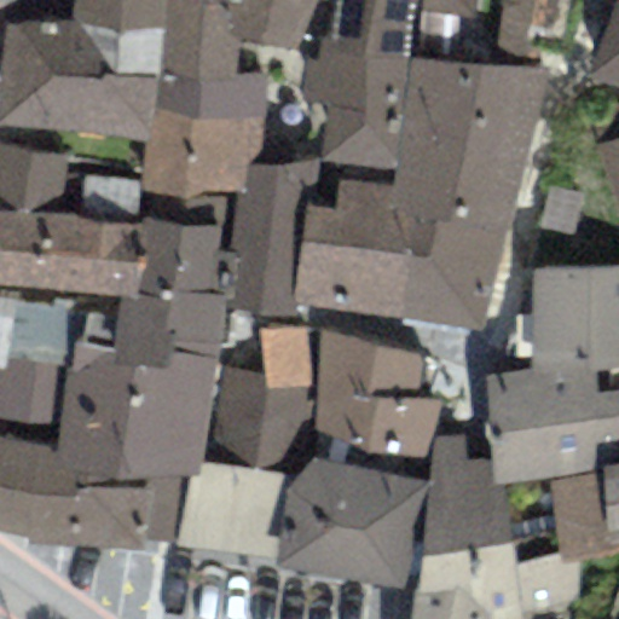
[(70,0),(70,21),(70,27),(167,29),(167,0),(70,0)]
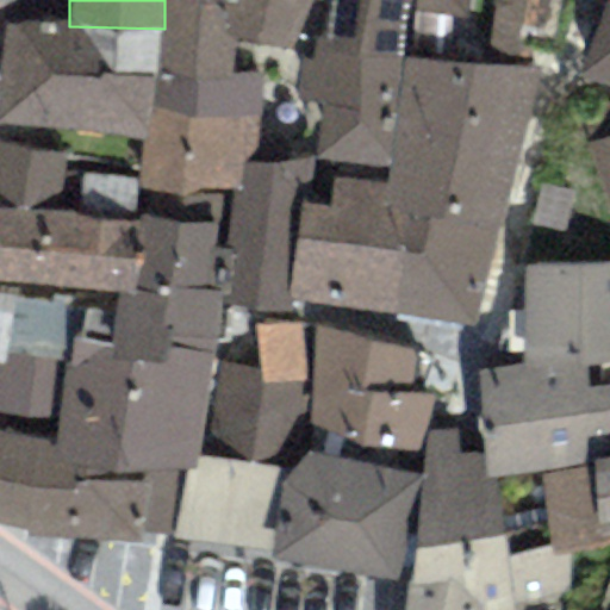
[(238,0),(165,0),(165,29),(157,73),(232,73),(234,41),(238,0)]
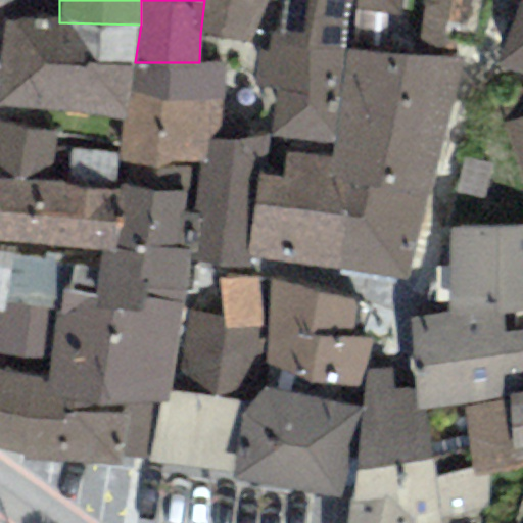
[(274,0),(204,0),(200,35),(249,43),(270,0),(275,1),(274,0)]
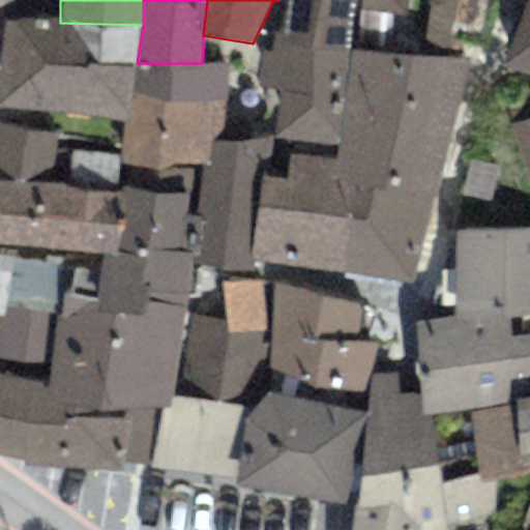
[(315,38),(321,0),(288,0),(284,27),(272,34),(307,38),(315,38)]
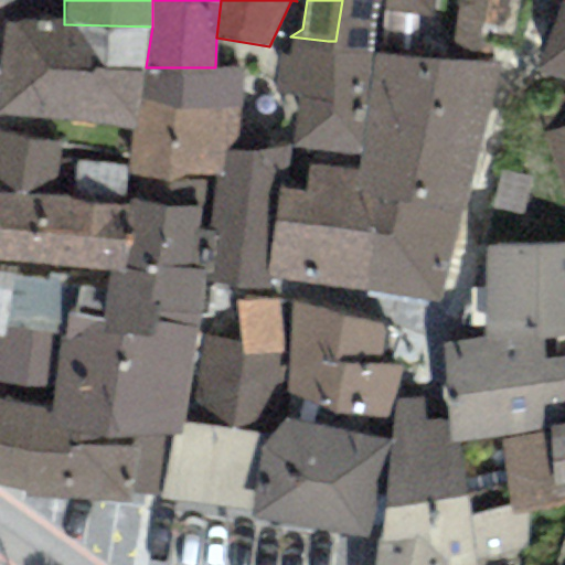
[(380,0),(342,0),(336,41),(328,41),(327,52),(371,56),(379,11),(380,0)]
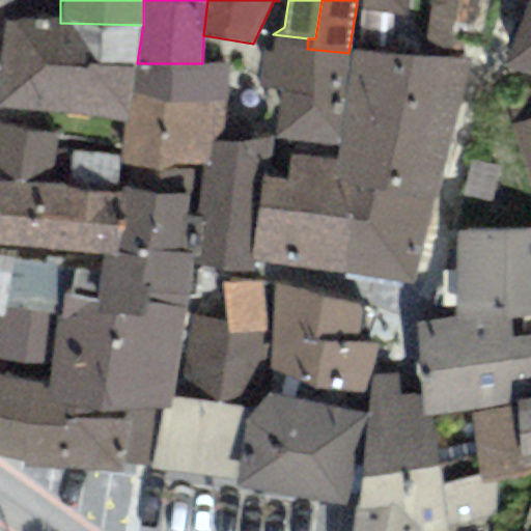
[(407,0),(357,0),(356,10),(404,18),(407,0)]
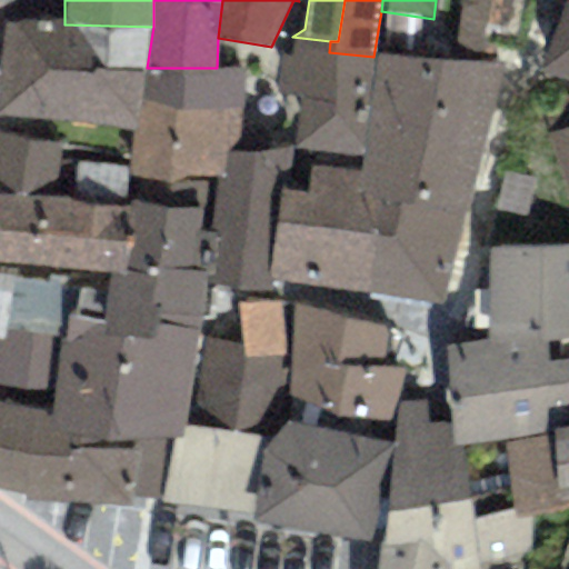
[(503,0),(459,0),(451,60),(495,67),(503,0)]
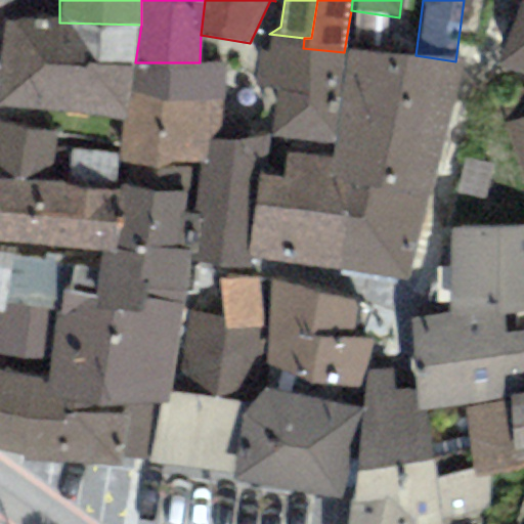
[(523,74),(523,0),(521,0),(498,66),(523,74)]
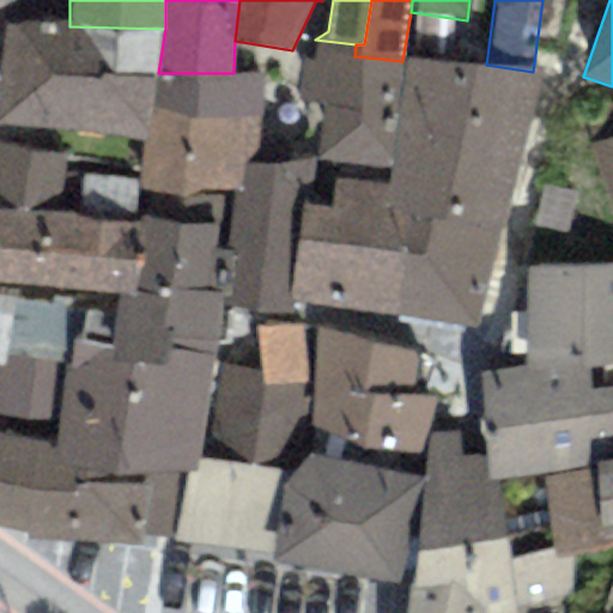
[(70,20),(4,22),(0,64),(0,127),(146,139),(158,73),(165,29),(70,26),(70,20)]
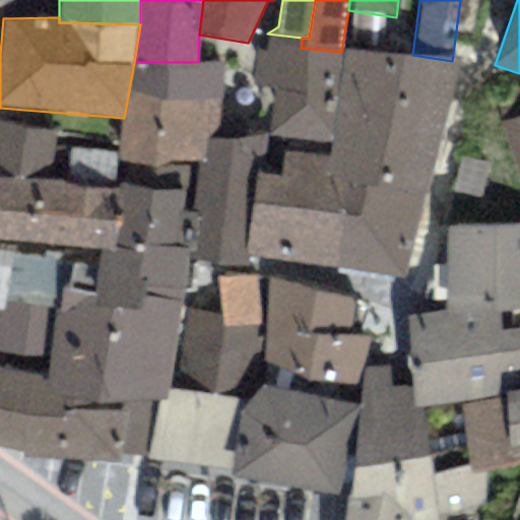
[(302,38),(267,34),(265,51),(256,50),(252,86),(274,88),(269,138),(331,144),(341,52),(301,48),(302,38)]
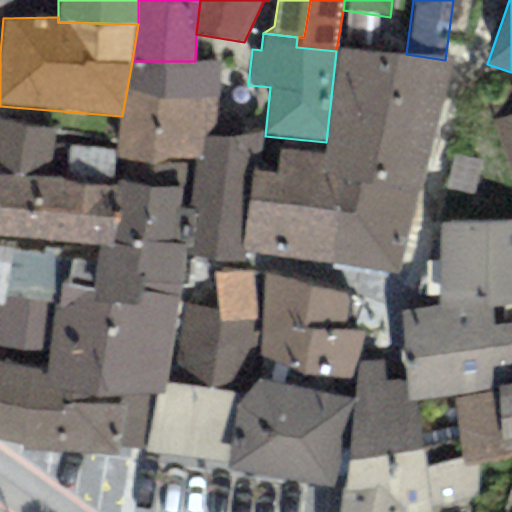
[(406,54),(336,51),(326,142),(324,154),(352,155),(424,165),(450,59),(445,60),(406,54)]
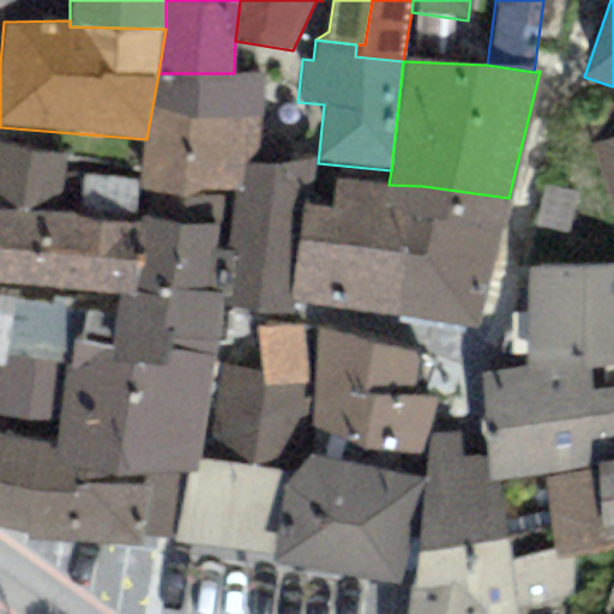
[(234,73),(158,73),(146,139),(139,180),(139,192),(221,199),(221,192),(233,193),(244,193),(246,164),(260,163),(264,73),(234,73)]
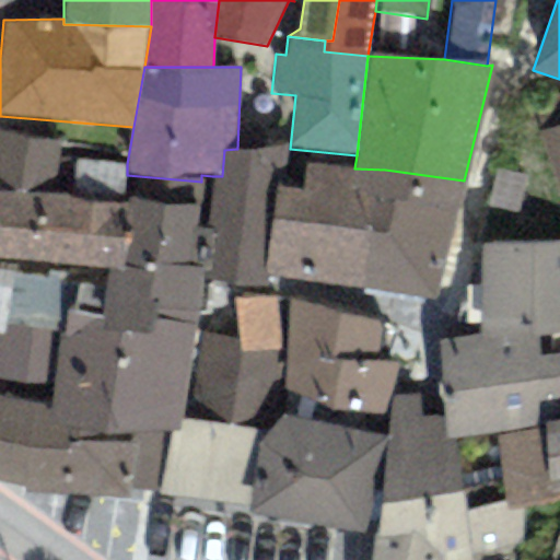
[(559,124),(537,132),(559,195),(559,124)]
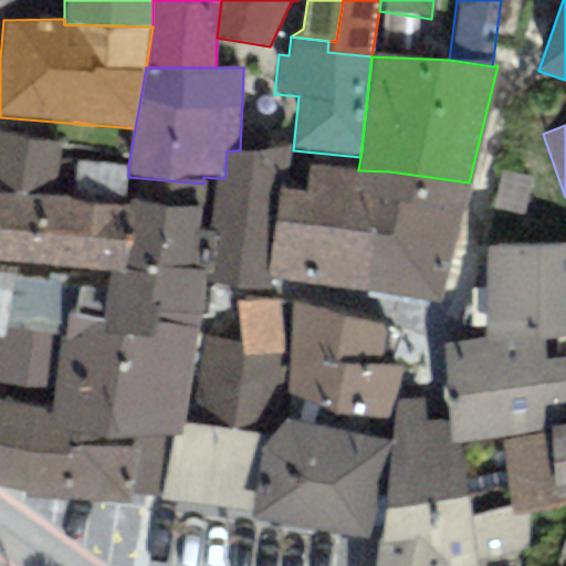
[(60,139),(0,134),(0,192),(54,199),(59,157),(60,139)]
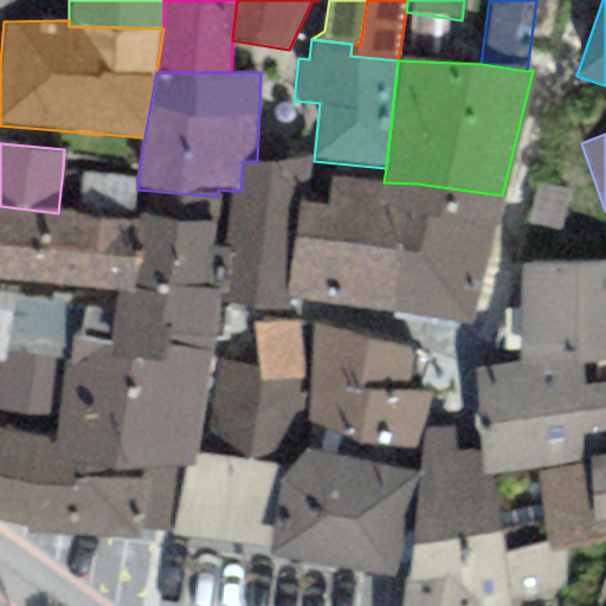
[(310,163),(308,158),(257,161),(243,162),(240,191),(230,191),(221,249),(214,247),(211,290),(220,292),(219,301),(289,313),(291,300),(284,298),(300,202),(305,204),(310,163)]
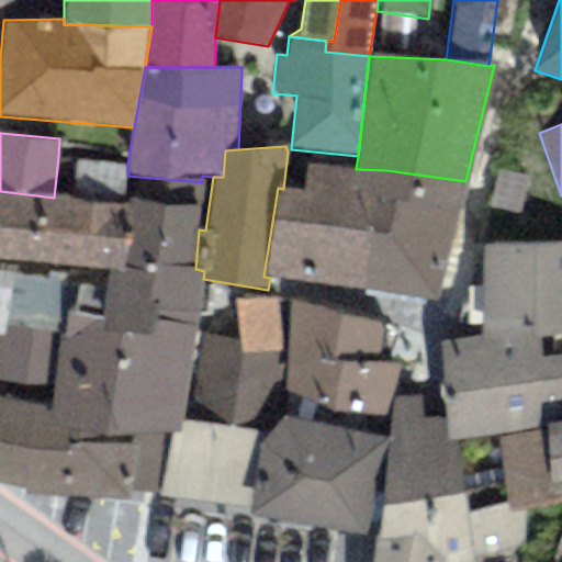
[(0,191),(0,258),(108,270),(120,269),(127,176),(127,165),(58,156),(54,198),(0,191)]
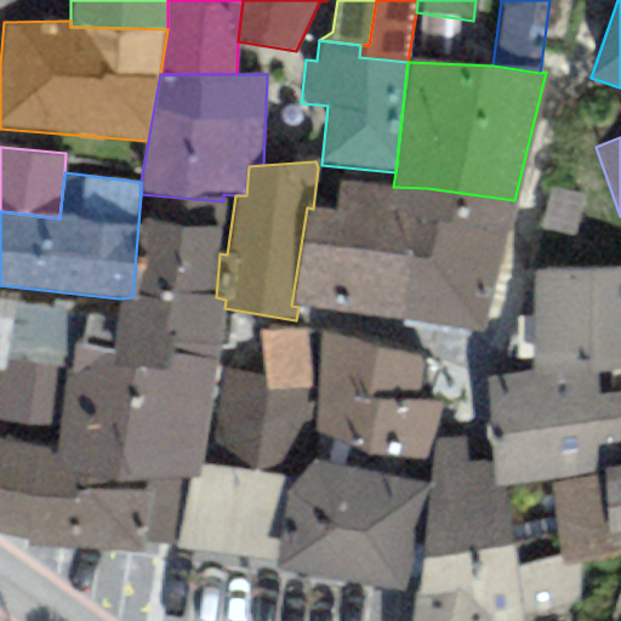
[(427,188),(393,187),(340,182),(336,210),(326,210),(313,209),(307,208),(291,306),(298,307),(312,308),(400,322),(427,188)]
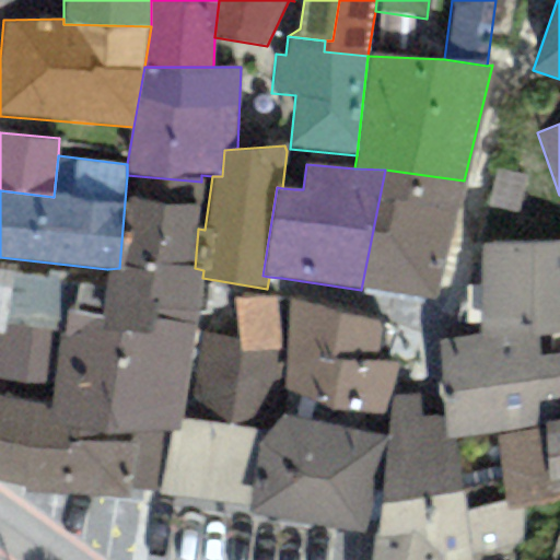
[(436,300),(464,181),(385,170),(361,290),(436,300)]
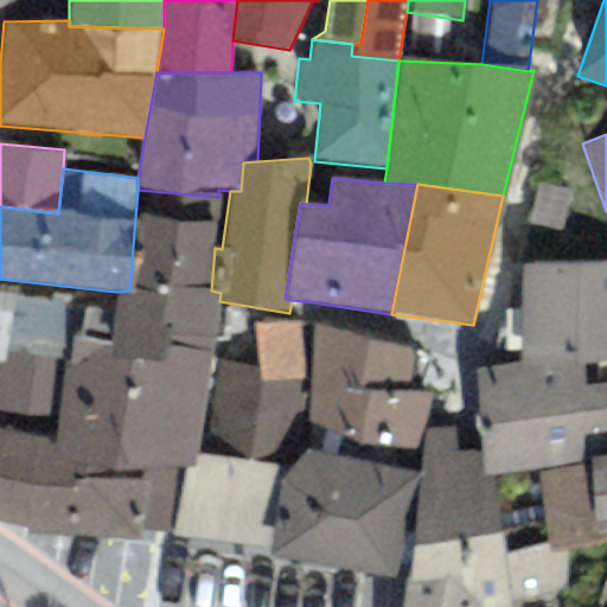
[(218,197),(138,190),(129,291),(159,293),(160,287),(211,291),(215,248),(218,197)]
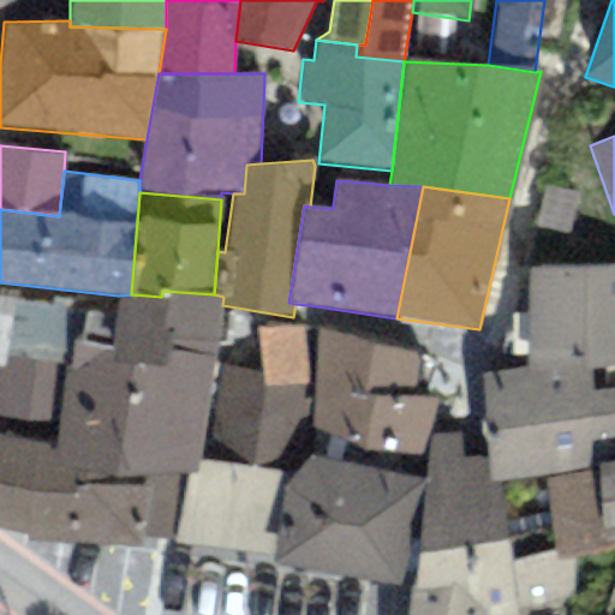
[(614,266),(524,268),(526,365),(584,362),(584,370),(592,369),(614,368),(614,266)]
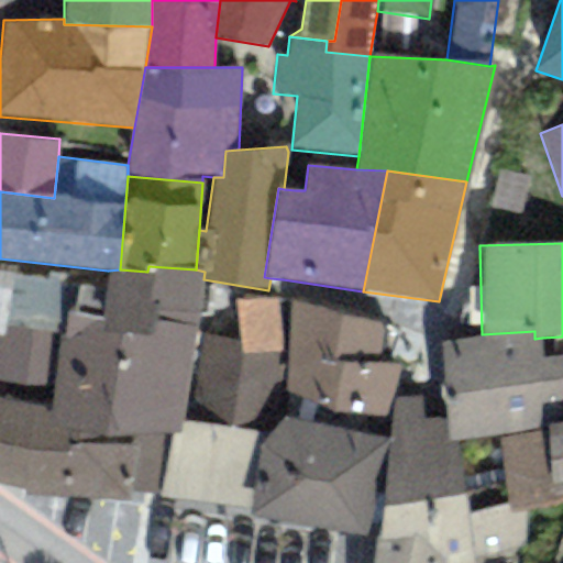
[(120,269),(108,271),(108,275),(107,289),(79,283),(76,315),(66,312),(62,337),(50,408),(166,426),(164,432),(177,433),(180,417),(183,417),(194,333),(198,333),(203,282),(203,279),(205,272),(196,269),(148,266),(147,272),(120,269)]
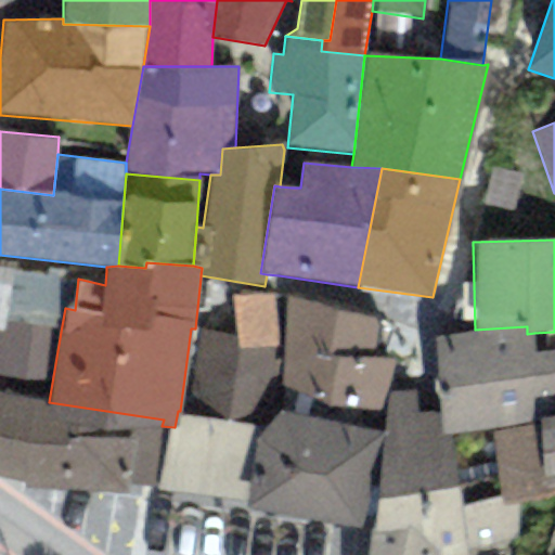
[(48,278),(0,267),(0,333),(4,334),(4,324),(61,332),(65,308),(75,310),(78,279),(80,274),(49,269),(48,278)]
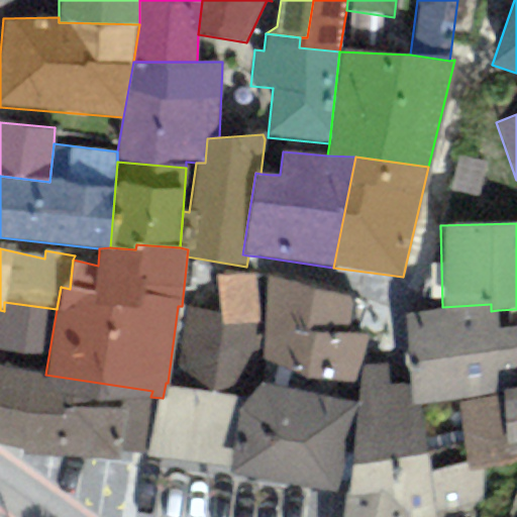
[(265,322),(267,278),(214,274),(220,314),(222,326),(265,322)]
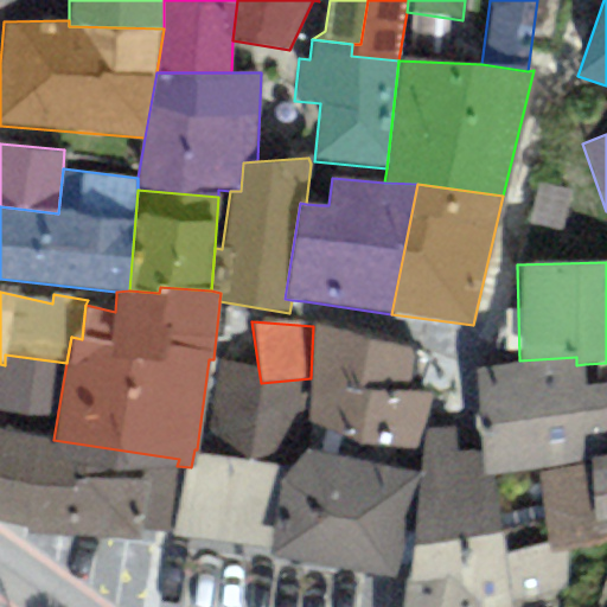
[(411,347),(313,326),(311,378),(306,451),(411,472),(417,432),(425,417),(430,395),(408,393),(411,347)]
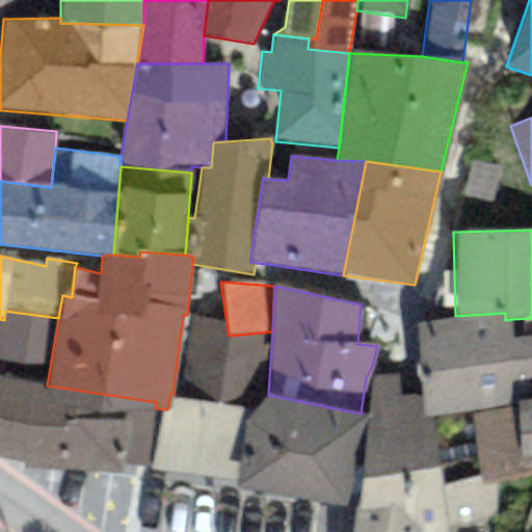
[(0,378),(47,386),(58,318),(4,311),(4,320),(0,319),(0,378)]
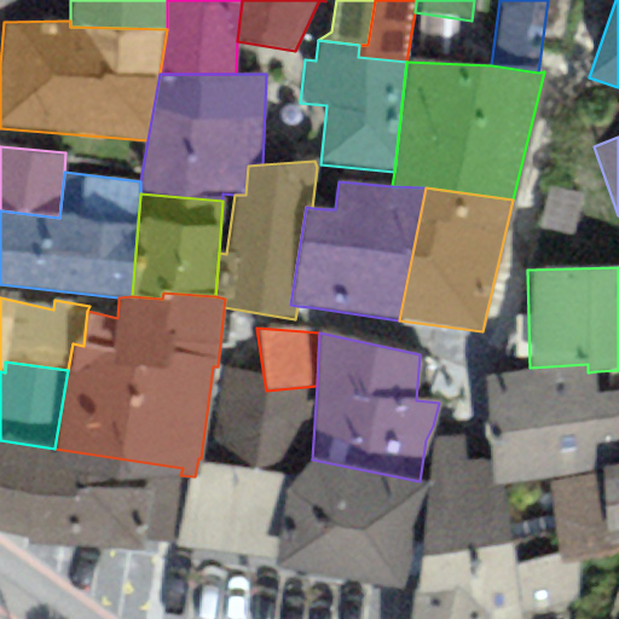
[(530,368),(482,376),(487,433),(492,485),(503,484),(547,478),(618,466),(618,392),(597,394),(596,371),(588,372),(588,364),(530,368)]
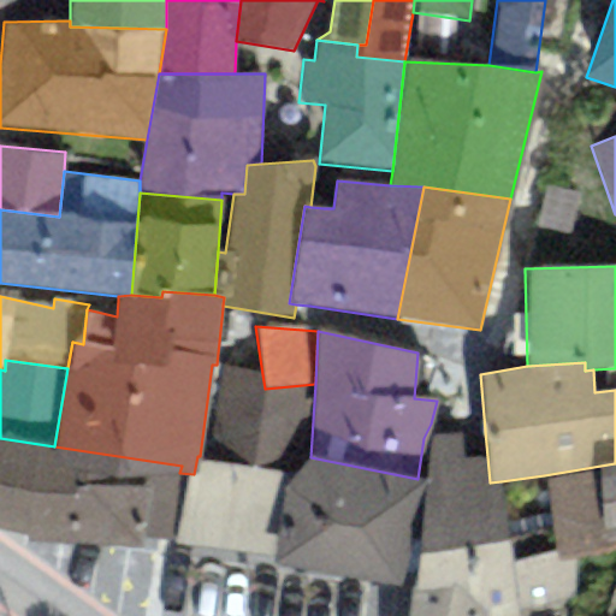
[(311,457),(315,384),(265,389),(262,374),(220,365),(205,461),(286,473),(296,475),(311,457)]
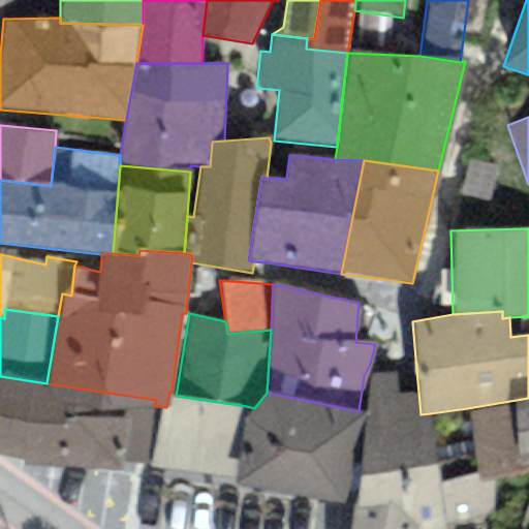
[(416,370),(370,375),(360,477),(435,468),(430,413),(421,414),(416,370)]
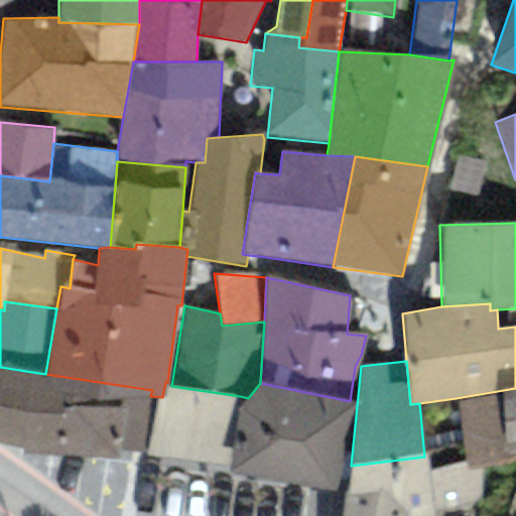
[(45,374),(0,367),(0,442),(20,445),(18,455),(119,461),(122,449),(140,453),(150,396),(152,390),(45,374)]
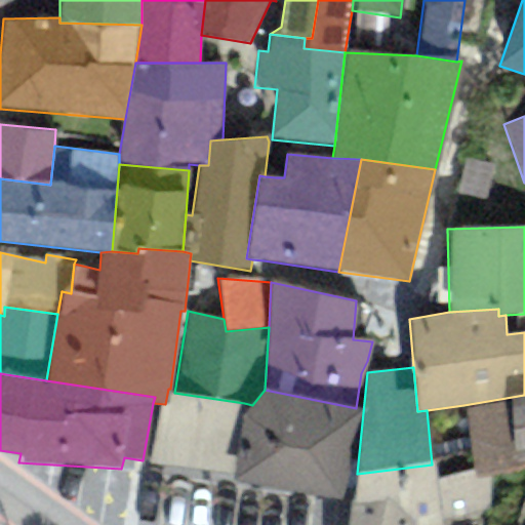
[(341,501),(356,408),(265,390),(252,405),(241,418),(231,482),(341,501)]
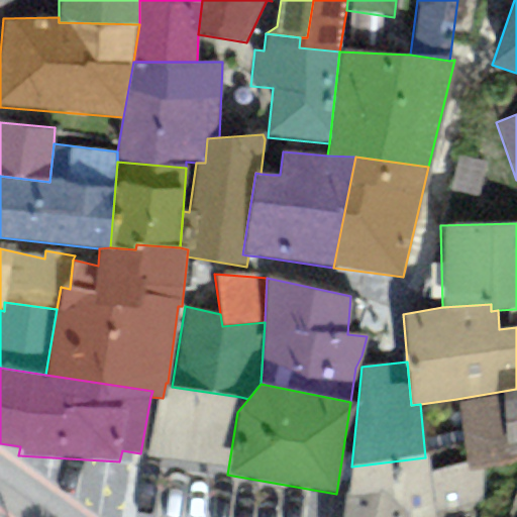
[(145,456),(227,475),(237,412),(240,397),(172,387),(167,386),(166,401),(157,401),(145,456)]
